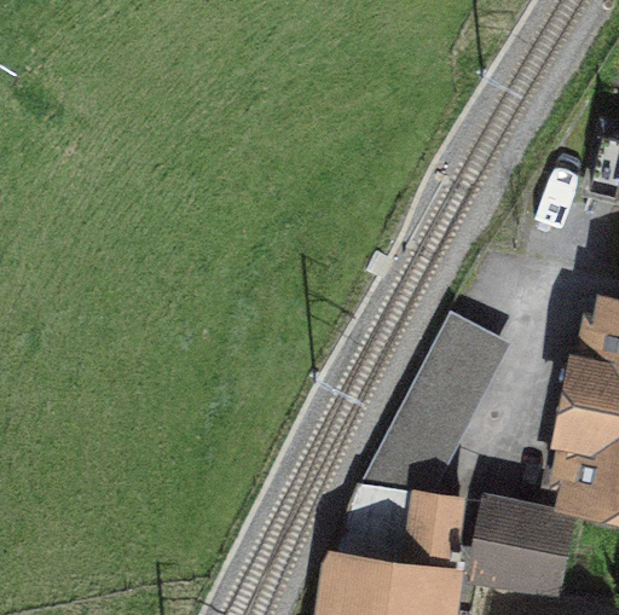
[(618,135),(603,132),(591,185),(618,190),(618,135)]
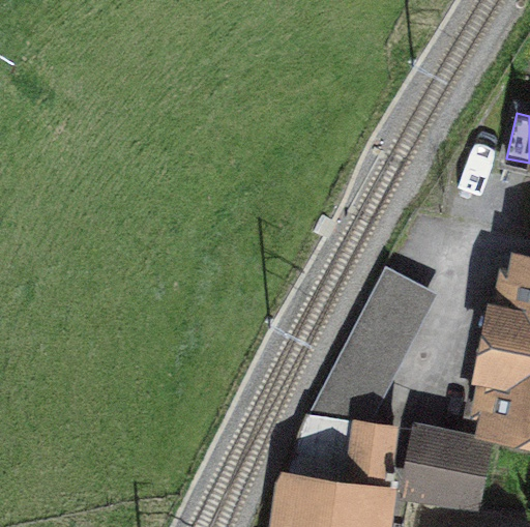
[(307,413),(369,422),(437,292),(385,265),(307,413)]
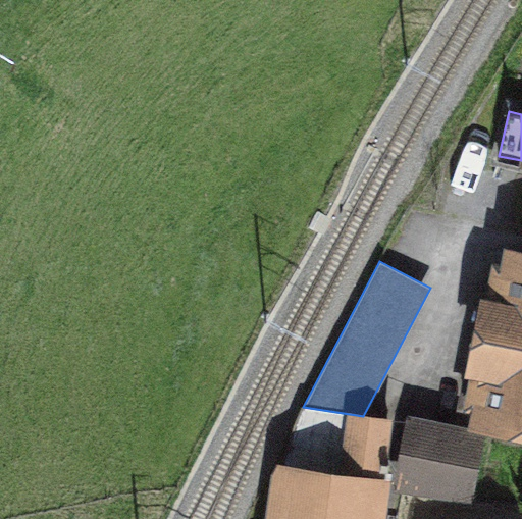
[(521,418),(521,262),(515,261),(484,410),(521,418)]
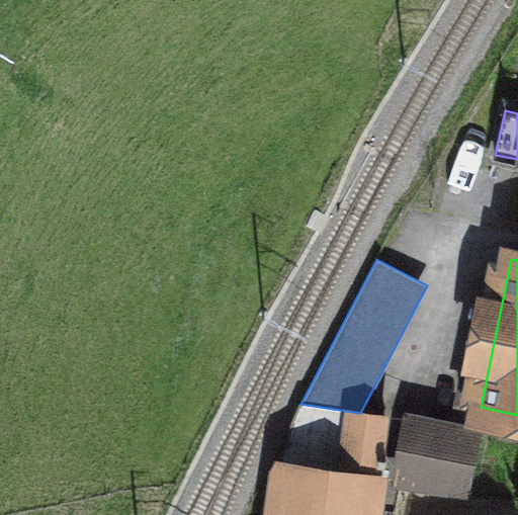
[(371,514),(385,417),(360,413),(300,404),(282,465),(274,514),(371,514)]
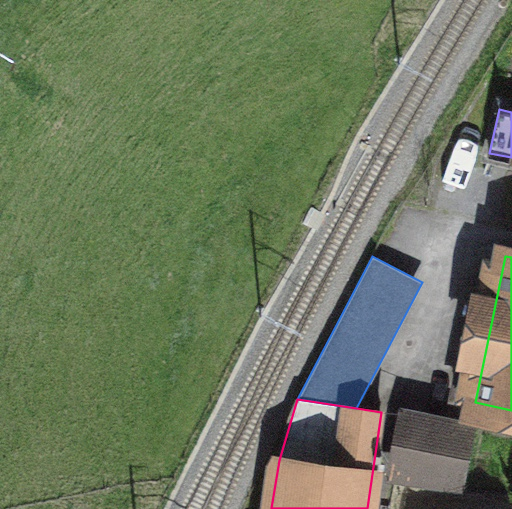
[(472,430),(407,417),(394,478),(411,480),(460,487),(461,487),(472,430)]
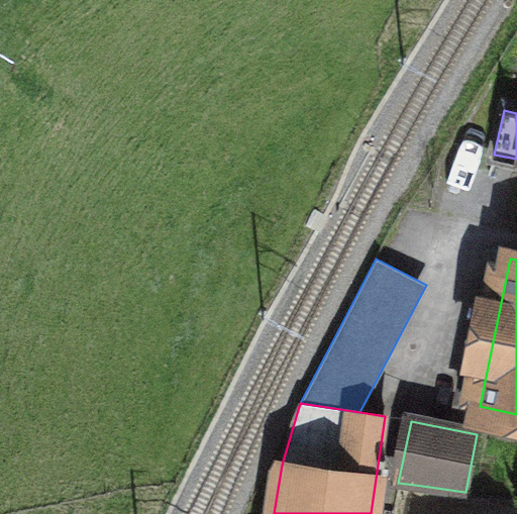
[(459,513),(464,492),(415,485),(409,513),(428,513),(429,512),(443,513),(459,513)]
